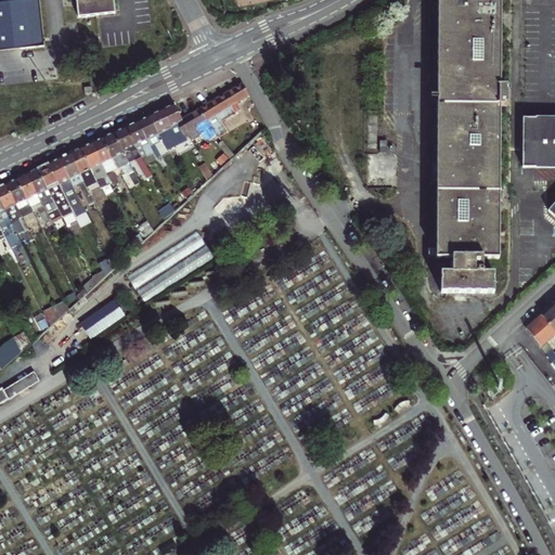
[(0,0),(0,52),(46,48),(40,0),(0,0)]
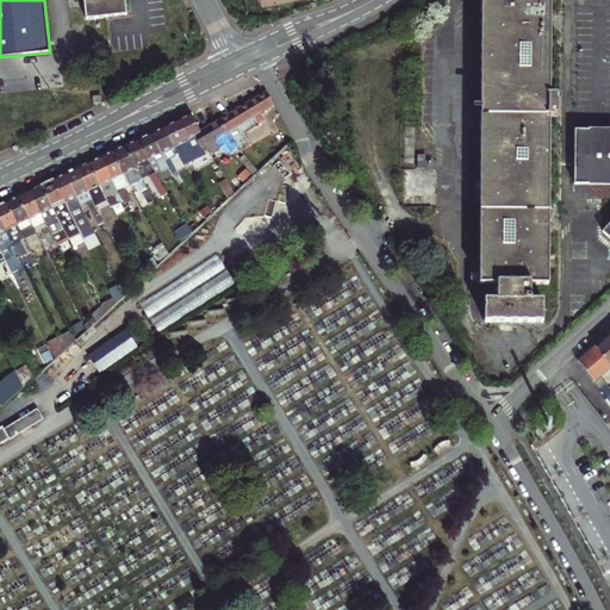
[(85,0),(88,22),(129,18),(126,0),(85,0)]
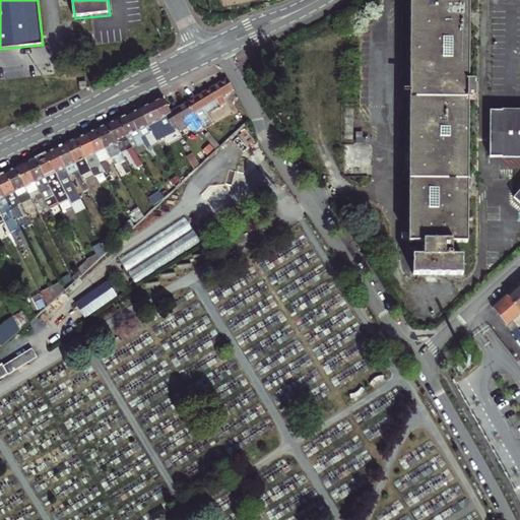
[(468,0),(410,0),(409,243),(425,243),(425,256),(413,256),(413,275),(463,275),(463,257),(453,256),(453,242),(468,242),(468,100),(475,100),(475,81),(468,81),(468,0)]
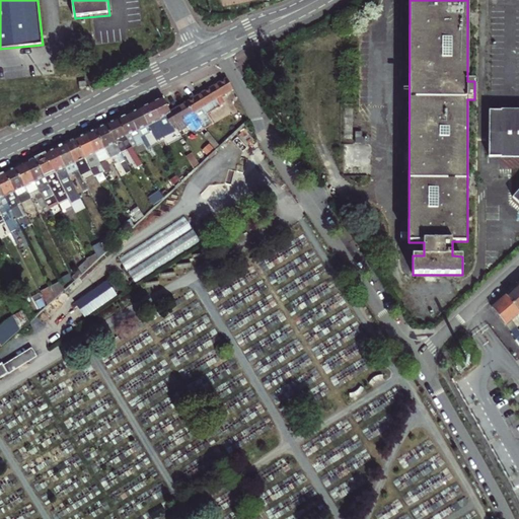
[(225,80),(202,94),(208,105),(220,98),(232,91),(226,80),(225,80)]
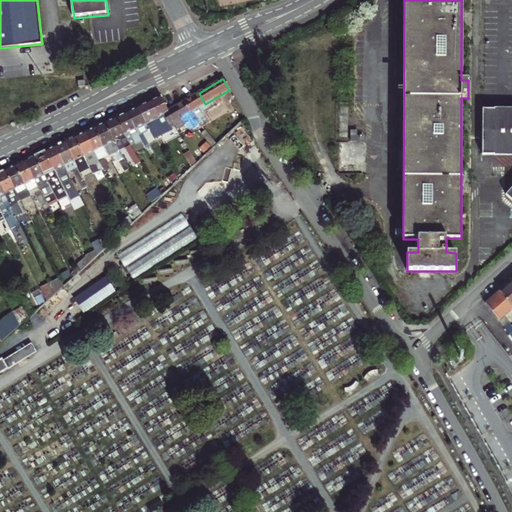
[(199,93),(184,102),(190,113),(201,127),(202,128),(209,124),(202,115),(206,112),(206,111),(204,112),(202,110),(201,111),(199,108),(205,104),(199,93)]
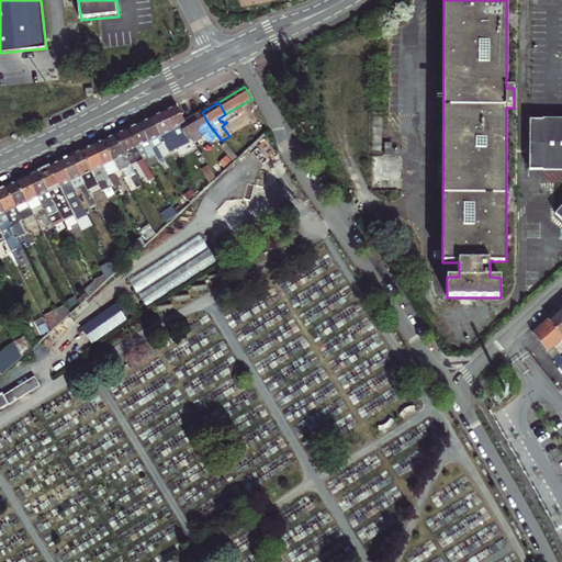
[(189,135),(186,138),(178,126),(183,123),(183,122),(175,107),(150,119),(159,137),(164,144),(170,155),(193,142),(189,135)]
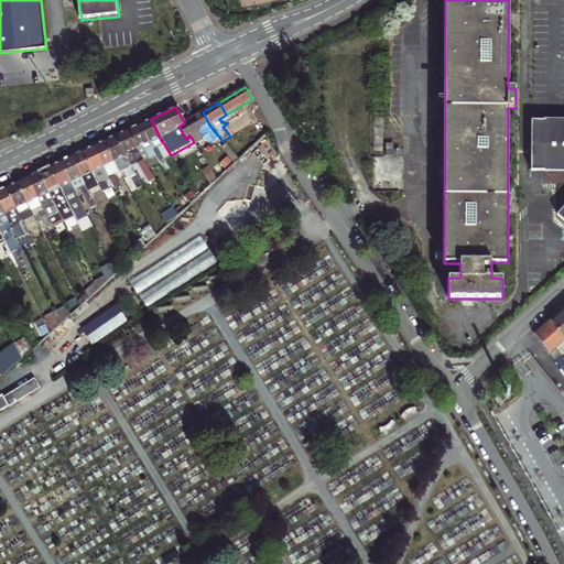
[(226,115),(219,119),(221,122),(223,121),(225,123),(227,122),(227,123),(243,114),(239,107),(226,115)]
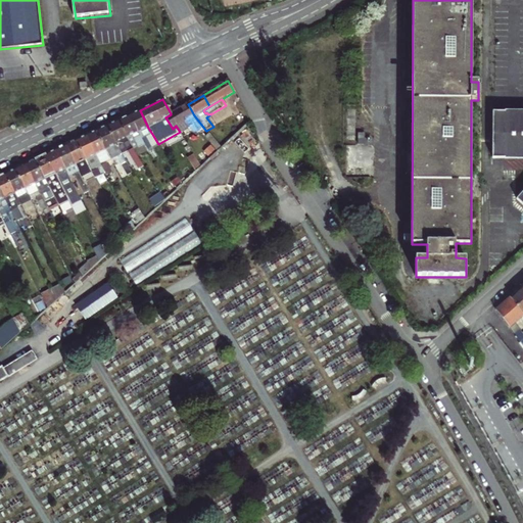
[(205,130),(194,115),(188,104),(171,113),(171,114),(165,117),(173,129),(176,126),(180,132),(181,134),(194,126),(199,133),(203,130),(204,131),(205,130)]
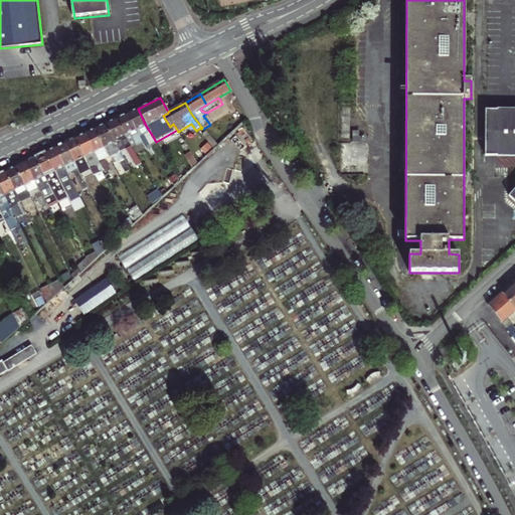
[(150,132),(146,126),(138,109),(126,114),(135,132),(146,149),(147,152),(151,150),(144,135),(150,132)]
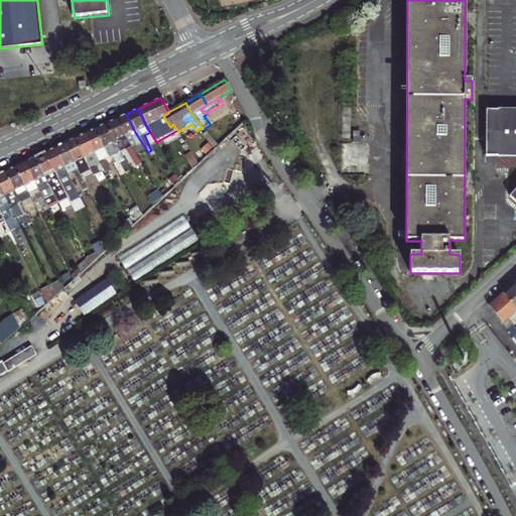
[(240,118),(236,110),(229,114),(233,122),(240,118)]
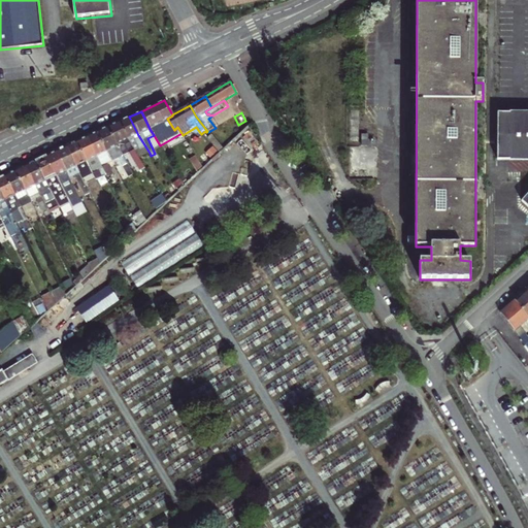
[(527,112),(497,112),(497,159),(527,159),(527,192),(524,197),(527,200),(527,112)]
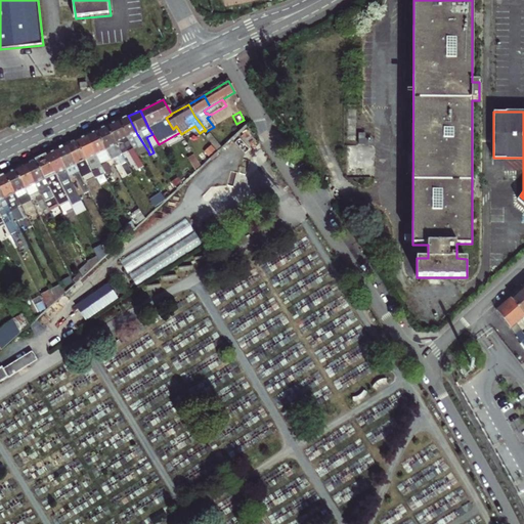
[(137,134),(128,116),(118,121),(129,143),(136,155),(141,151),(143,154),(148,151),(137,134)]
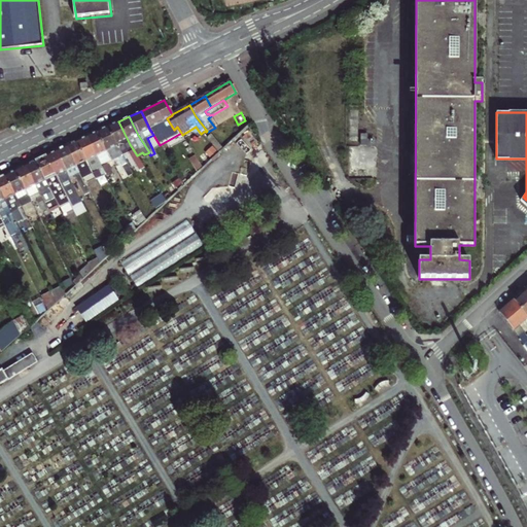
[(144,167),(137,155),(130,144),(118,121),(108,127),(121,155),(128,152),(139,170),(144,167)]
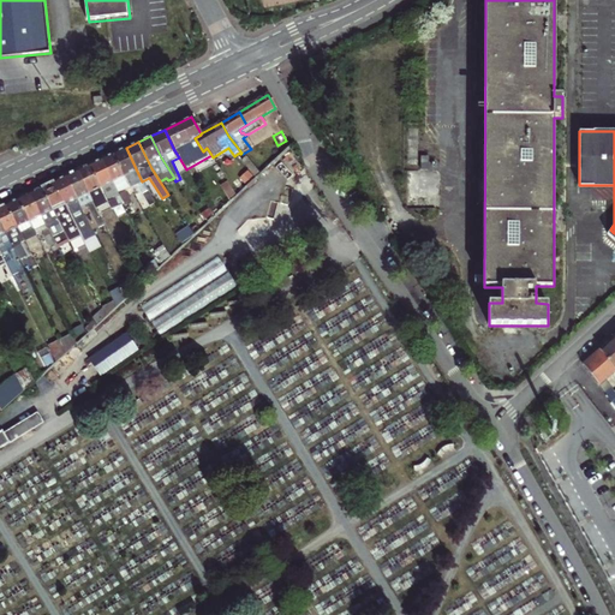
[(142,181),(126,148),(113,154),(130,189),(142,183),(142,181)]
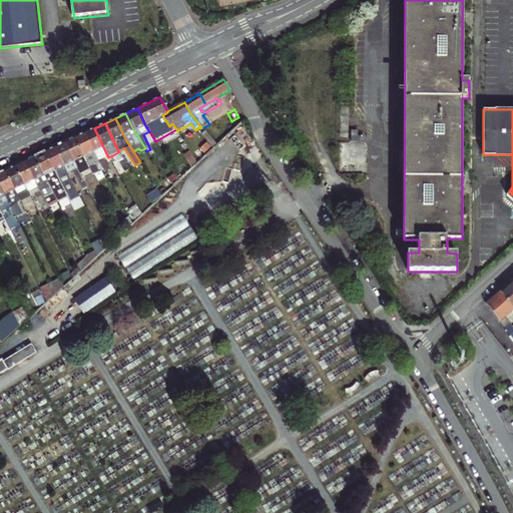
[(104,159),(108,157),(94,128),(84,133),(97,161),(106,176),(111,173),(104,159)]
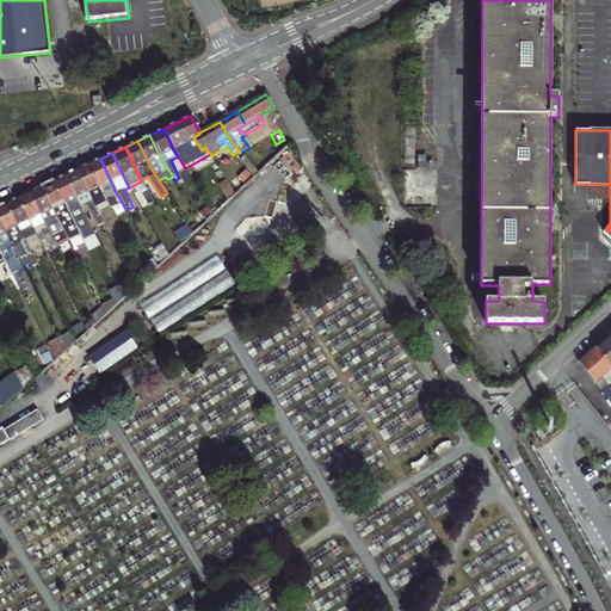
[(255,172),(244,156),(239,160),(252,176),(255,172)]
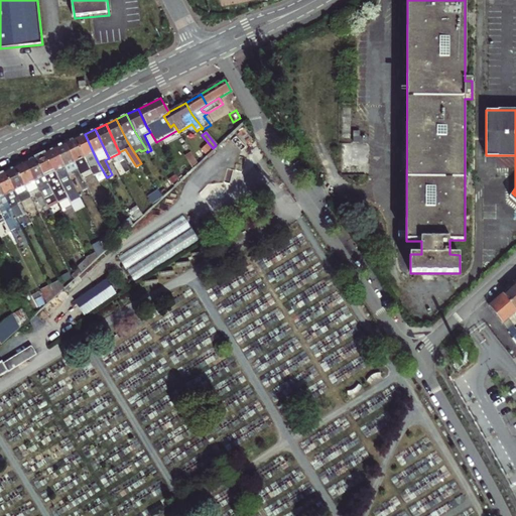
[(85,134),(74,139),(94,175),(99,172),(95,163),(98,162),(85,134)]
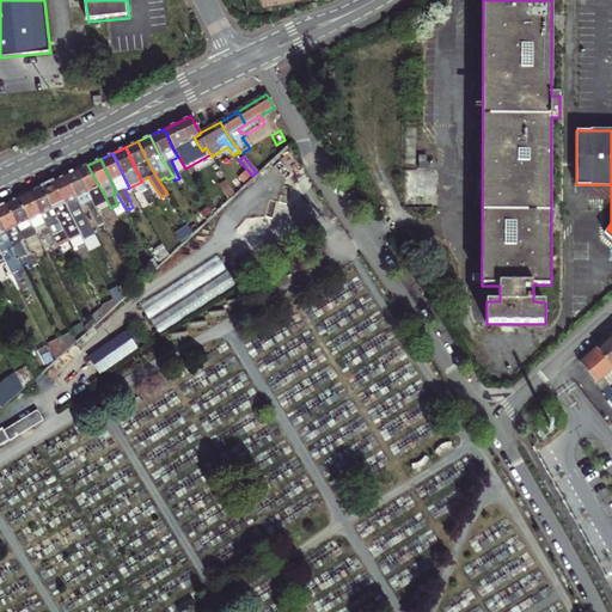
[(111,208),(87,165),(77,170),(96,208),(99,206),(103,212),(111,208)]
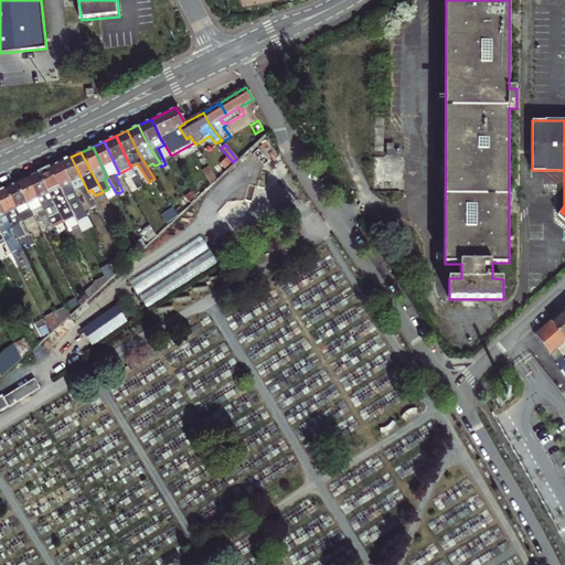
[(60,162),(84,212),(95,206),(88,192),(71,157),(60,162)]
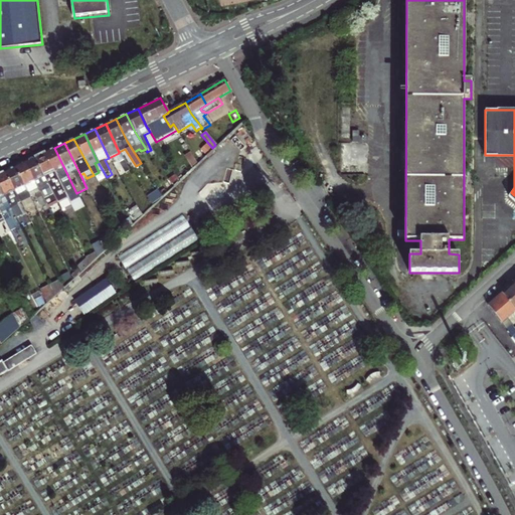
[(209,149),(204,143),(198,148),(203,154),(209,149)]
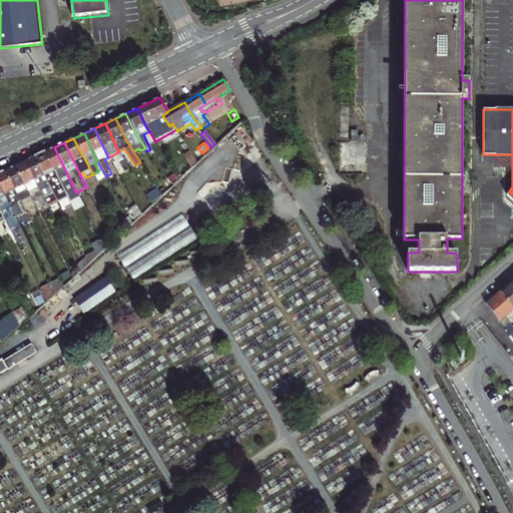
[(78,196),(76,192),(54,147),(45,151),(67,197),(69,201),(78,196)]
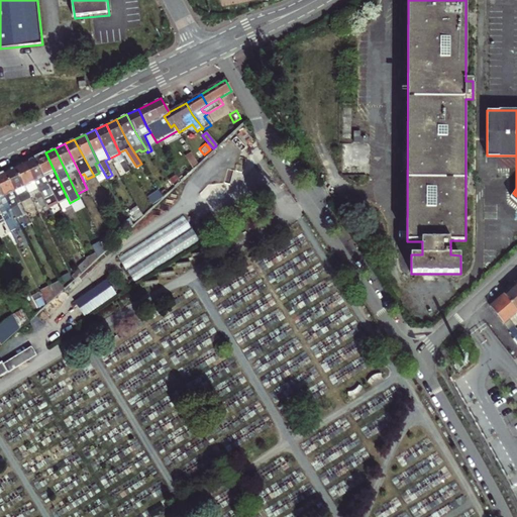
[(68,199),(45,152),(34,159),(57,202),(58,203),(68,199)]
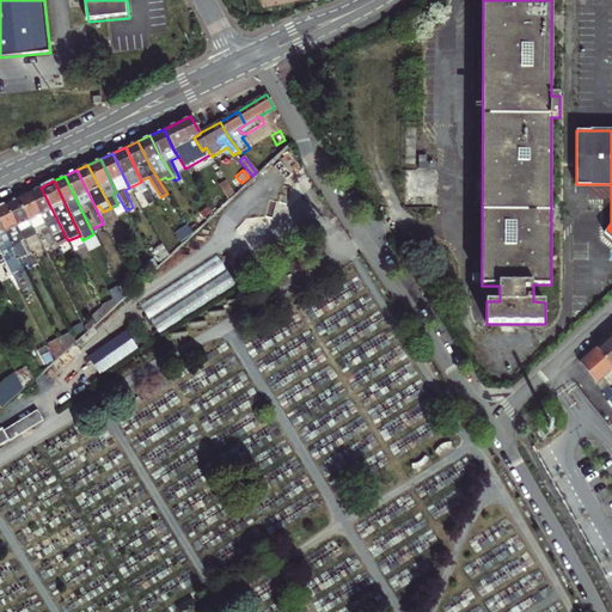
[(234,194),(226,181),(219,185),(227,197),(234,194)]
